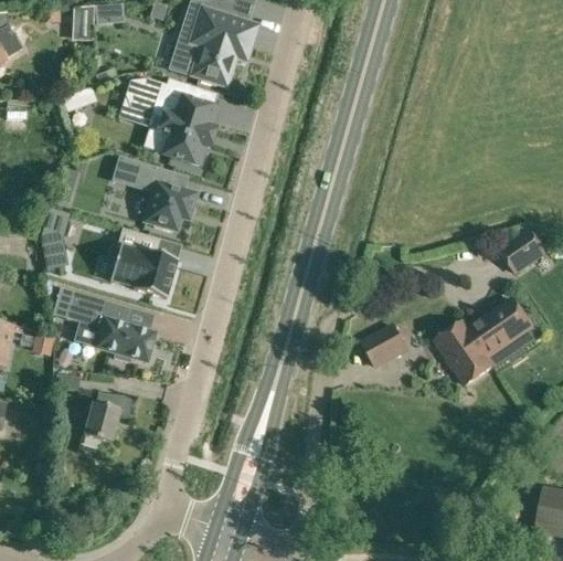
[(94,39),(95,6),(75,7),(74,39),(94,39)]
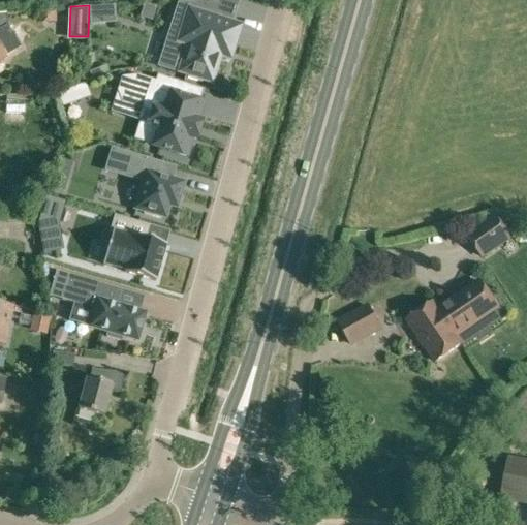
[(243,23),(189,6),(183,29),(192,32),(180,69),(190,72),(189,74),(204,80),(205,78),(214,81),(224,47),(230,49),(236,47),(243,23)]
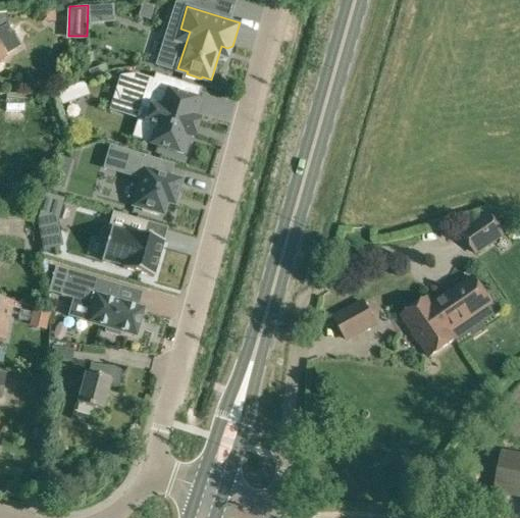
[(56,17),(54,7),(39,9),(40,19),(56,17)]
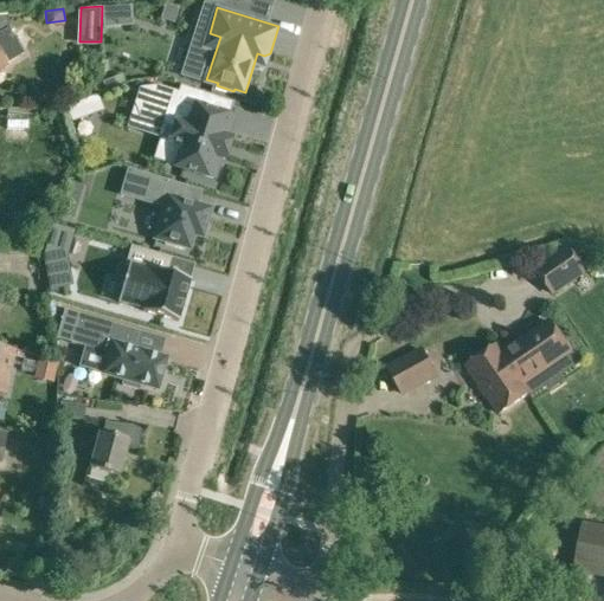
[(0,66),(7,63),(0,49),(0,31),(10,26),(10,12),(0,12),(0,66)]
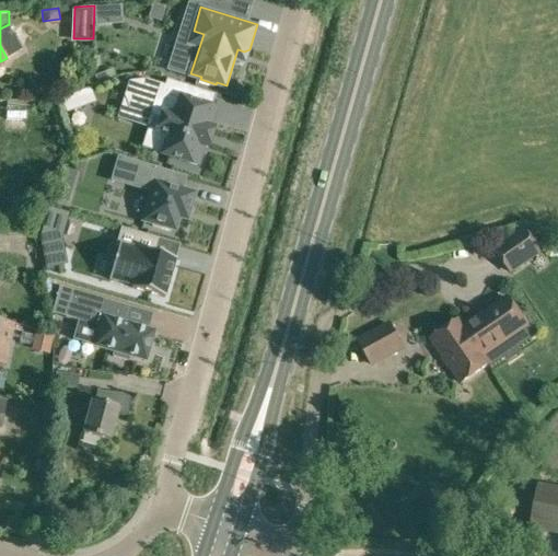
[(192,97),(195,84),(167,77),(166,82),(148,77),(130,78),(125,93),(130,105),(162,116),(159,128),(171,132),(164,151),(198,162),(205,142),(207,143),(209,143),(210,139),(212,130),(214,126),(213,125),(210,125),(212,117),(216,106),(217,105),(212,104),(192,97)]
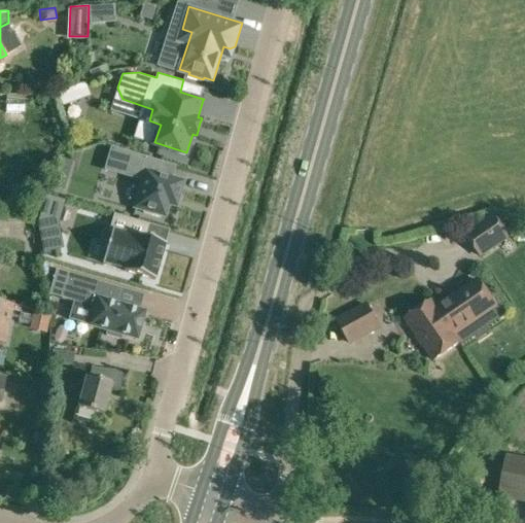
[(145,210),(162,214),(162,212),(166,213),(170,201),(176,202),(177,203),(177,202),(179,194),(184,179),(171,175),(172,173),(161,170),(164,160),(113,145),(107,166),(144,177),(136,204),(145,207),(145,210)]
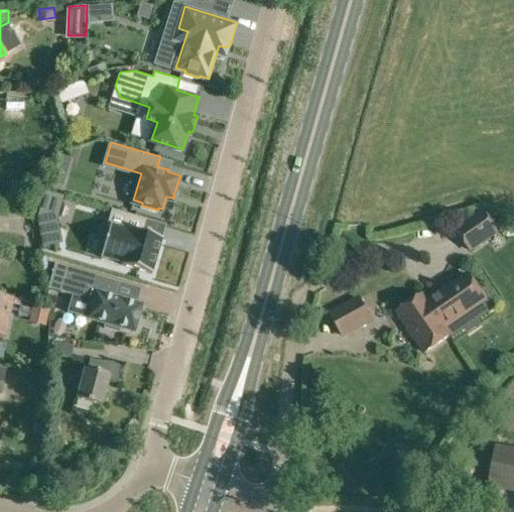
[(123,262),(153,271),(162,237),(163,237),(163,236),(144,230),(148,217),(113,207),(108,224),(111,225),(102,255),(123,260),(123,262)]
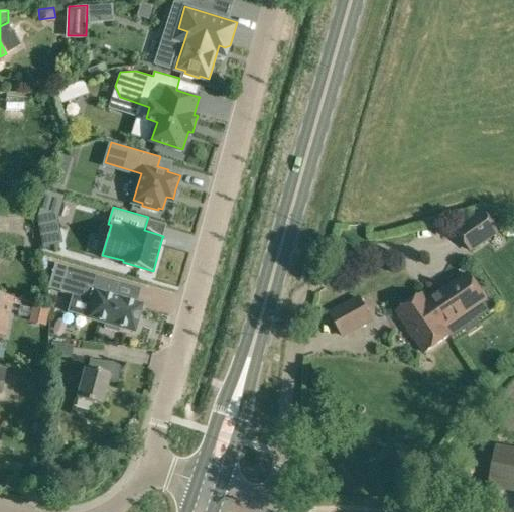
[(485,209),(458,227),(472,247),(499,229),(485,209)]
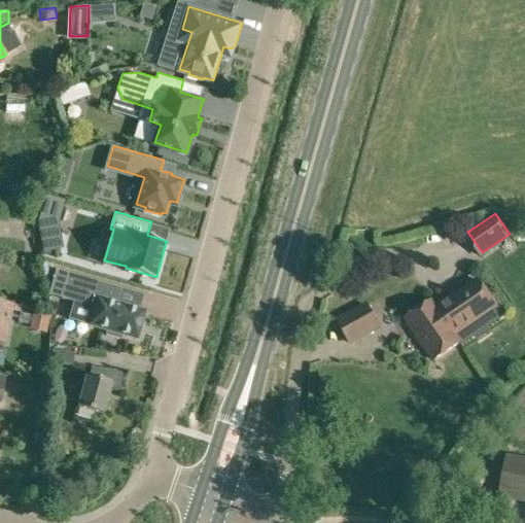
[(70,271),(63,295),(96,305),(91,322),(108,327),(107,333),(123,337),(124,333),(138,337),(146,309),(118,301),(123,285),(97,278),(70,271)]
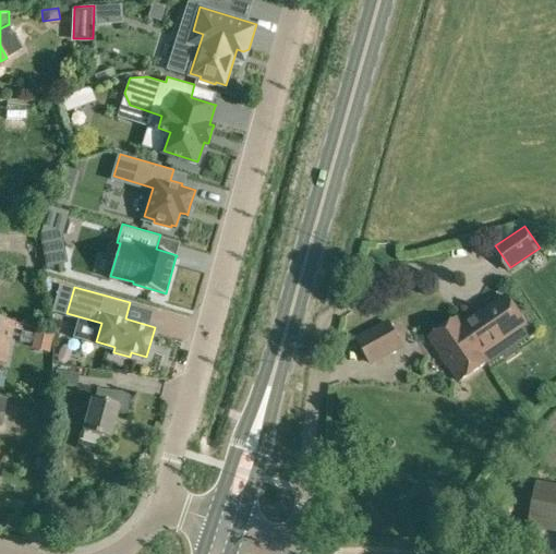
[(507,293),(466,323),(485,350),(485,351),(528,322),(507,293)]
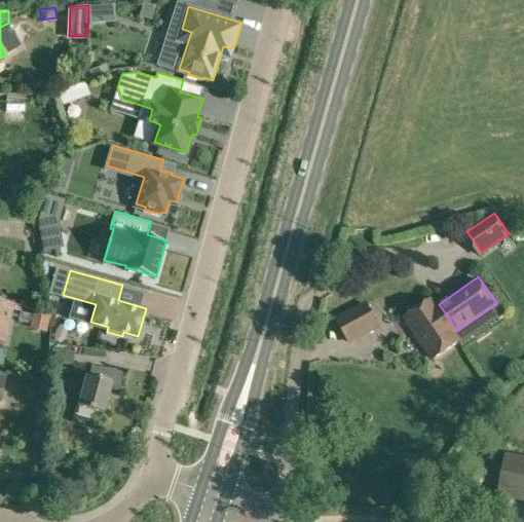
[(8,328),(13,300),(0,297),(0,338),(2,327),(8,328)]
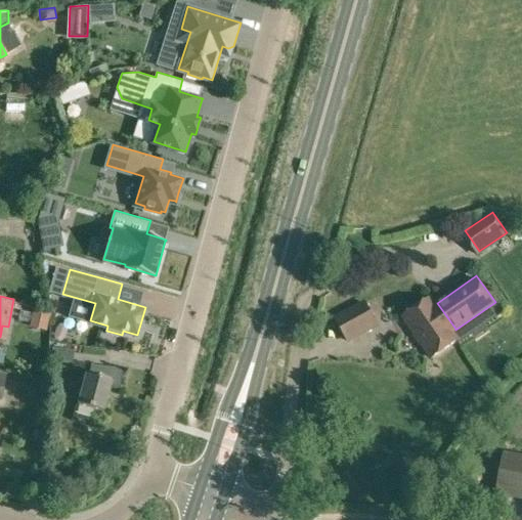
[(455,329),(437,303),(432,296),(405,314),(433,355),(460,337),(455,330),(455,329)]
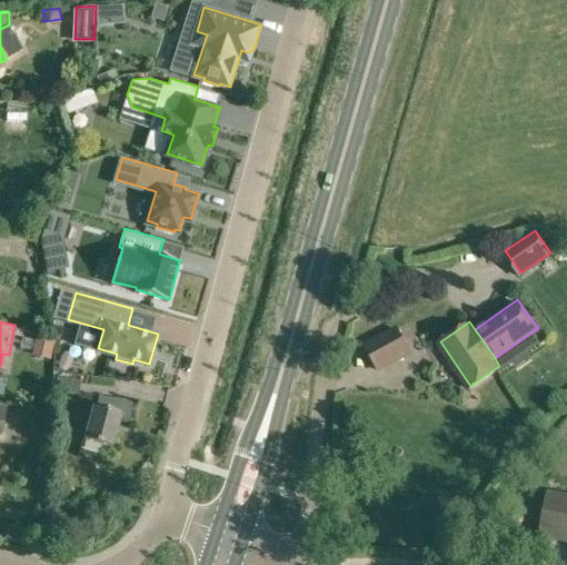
[(411,350),(398,326),(367,343),(380,367),(411,350)]
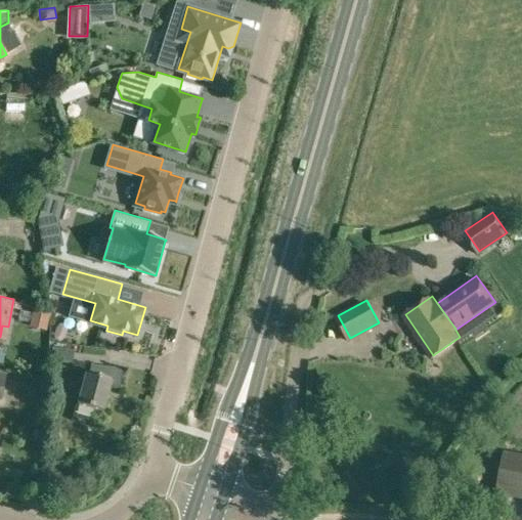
[(52,311),(37,308),(33,328),(48,332),(52,311)]
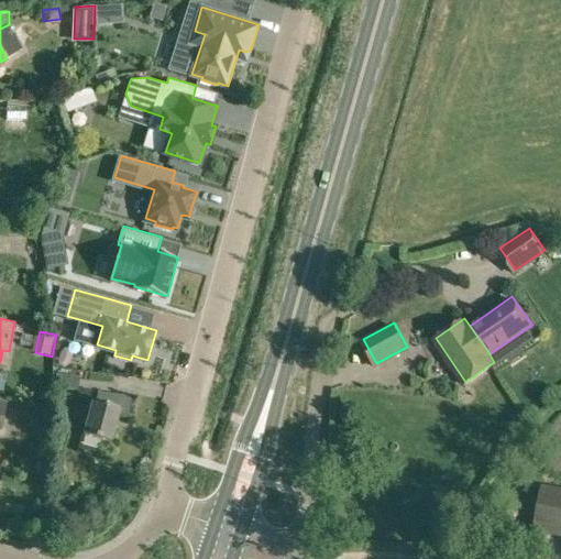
[(131,415),(134,395),(97,390),(95,398),(92,398),(84,434),(111,440),(118,413),(131,415)]
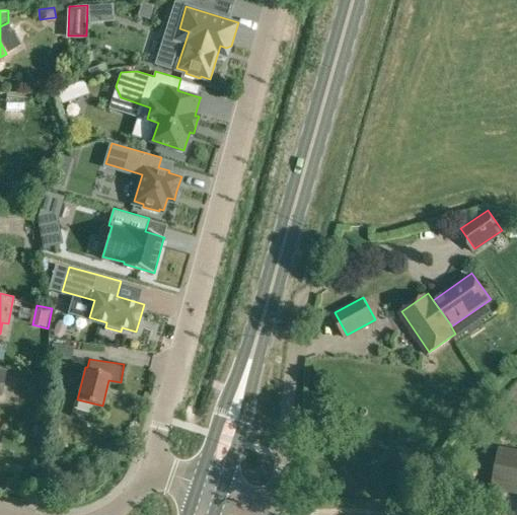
[(516,449),(501,446),(493,486),(516,491),(516,449)]
